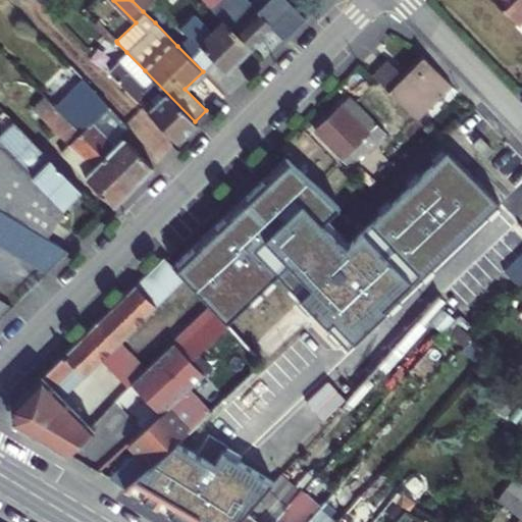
[(151,0),(132,0),(143,11),(153,1),(151,0)]
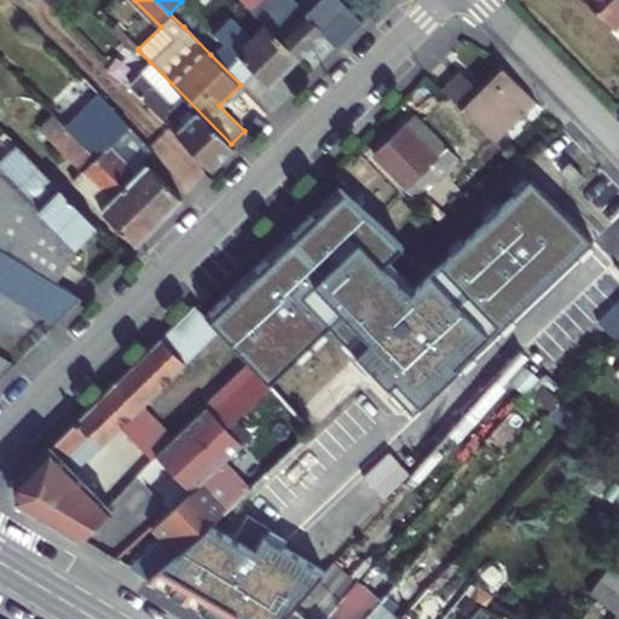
[(239,0),(264,24),(296,57),(335,19),(317,0),(295,21),(290,16),(294,13),(282,0),(279,0),(276,4),(271,0),(239,0)]
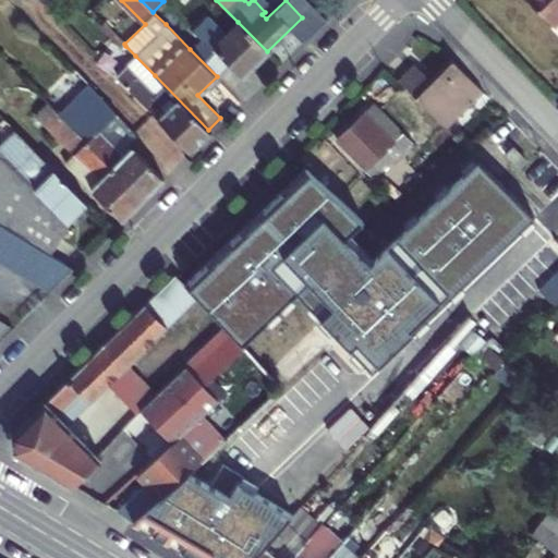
[(557,0),(528,0),(552,24),(557,17),(557,0)]
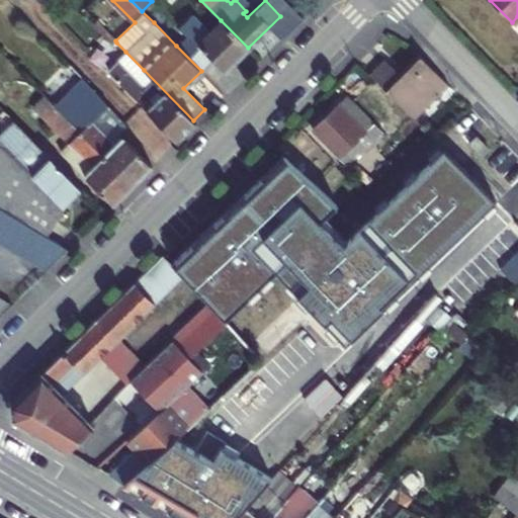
[(225,57),(232,63),(248,48),(221,20),(209,31),(193,13),(178,28),(186,36),(176,46),(201,71),(211,60),(217,65),(225,57)]
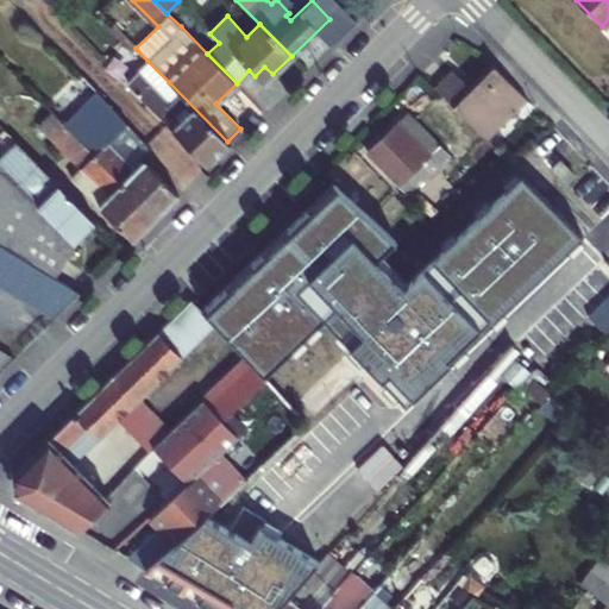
[(106,29),(132,55),(137,50),(136,48),(112,24),(106,29)]
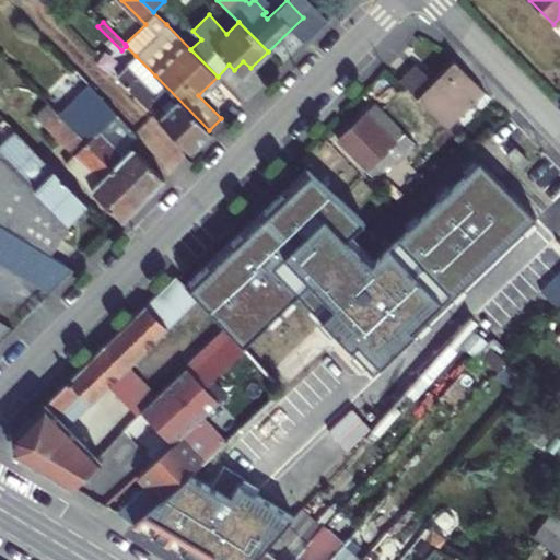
[(209,130),(155,76),(136,56),(115,77),(190,152),(211,131),(209,130)]
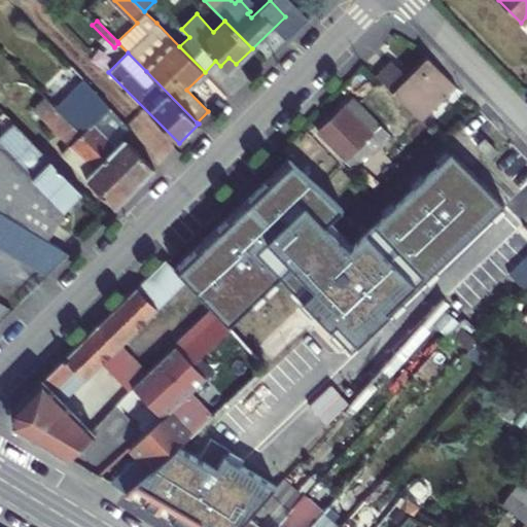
[(422,120),(456,86),(424,54),(406,72),(392,59),(377,75),(417,115),(422,120)]
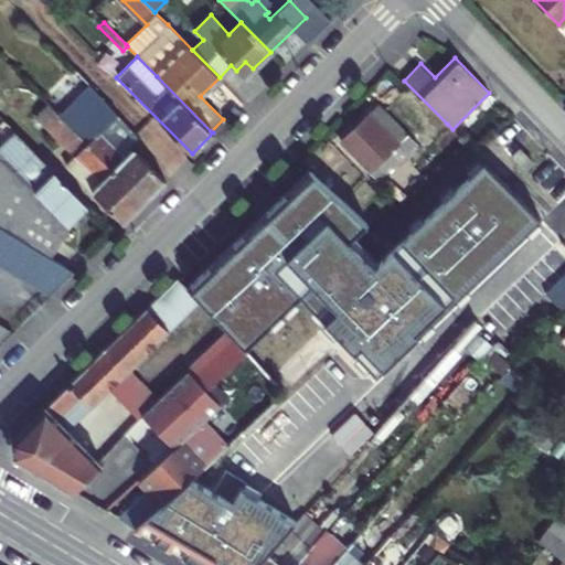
[(245,62),(236,71),(244,78),(253,68),(245,62)]
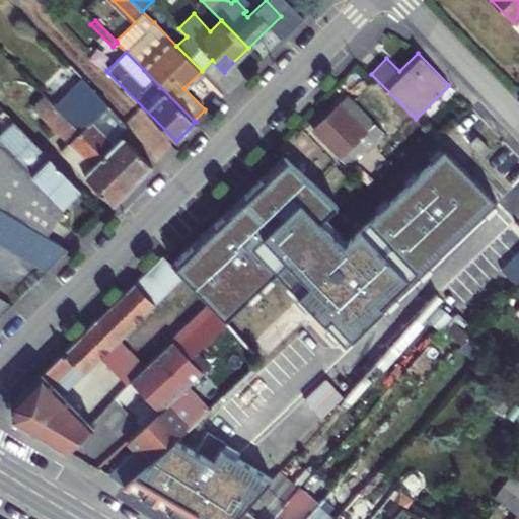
[(127,125),(69,65),(41,92),(44,95),(132,186),(151,166),(123,137),(121,139),(118,134),(127,125)]
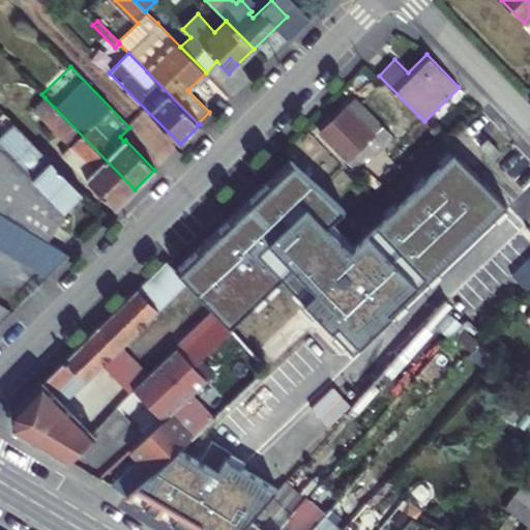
[(135,189),(45,97),(32,110),(69,147),(61,155),(115,209),(135,189)]
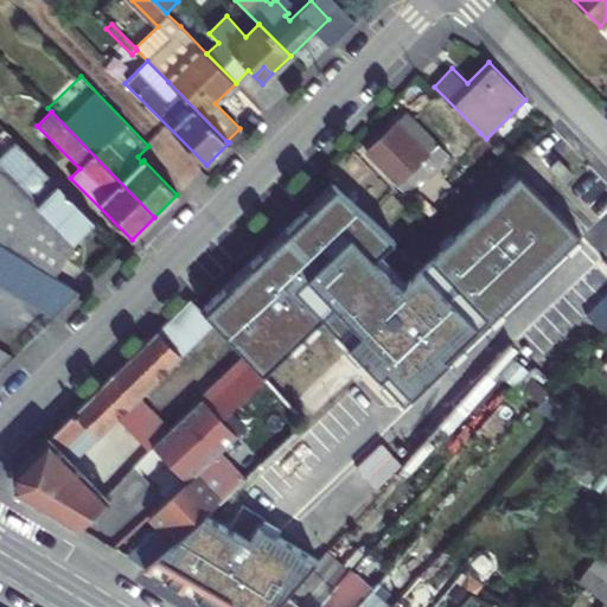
[(449,164),(453,160),(407,113),(366,153),(408,195),(443,159),(449,164)]
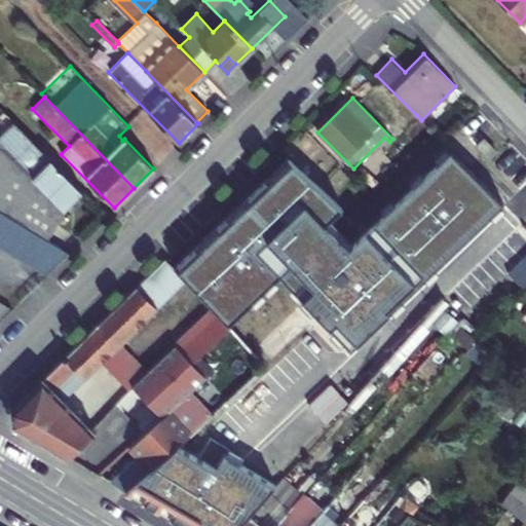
[(65,211),(64,210),(82,191),(32,141),(20,154),(0,135),(0,212),(46,239),(65,211)]
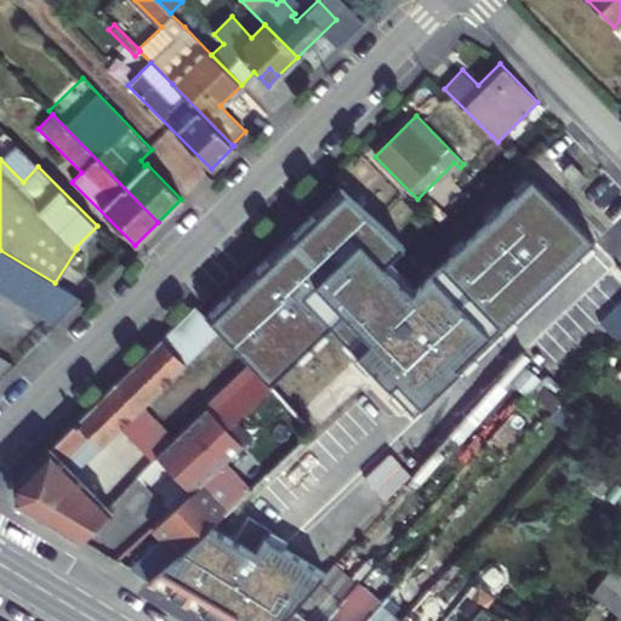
[(586,175),(573,161),(564,170),(579,186),(587,177),(586,175)]
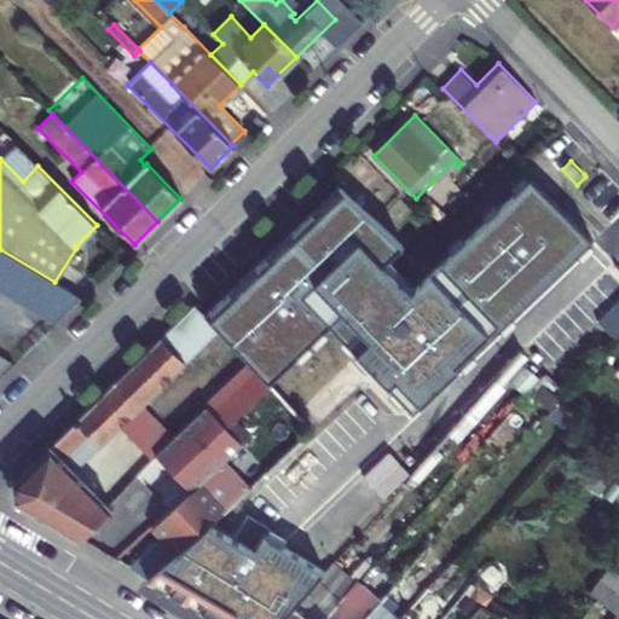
[(336,185),(204,314),(218,329),(249,363),(268,383),(328,324),(412,410),(594,238),(530,175),(410,290),(382,264),(401,243),(336,185)]
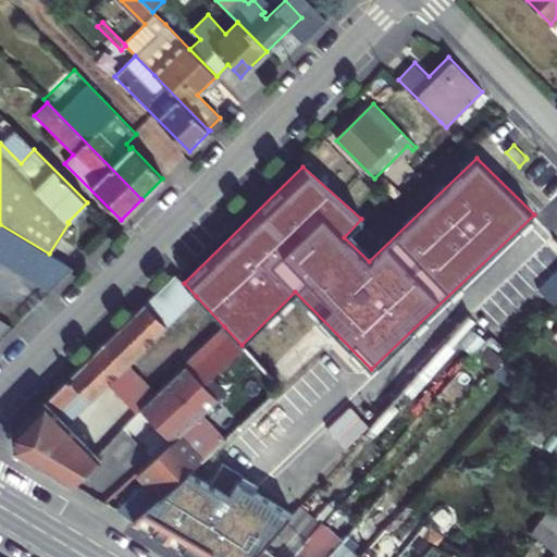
[(0,224),(0,260),(49,291),(72,268),(49,254),(0,224)]
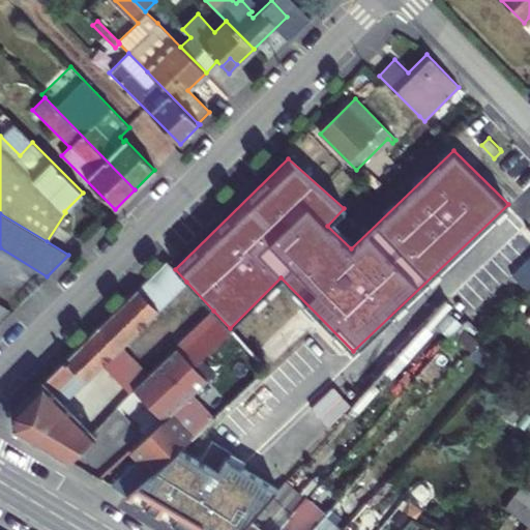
[(135,332),(186,282),(175,269),(167,260),(114,312),(135,332)]
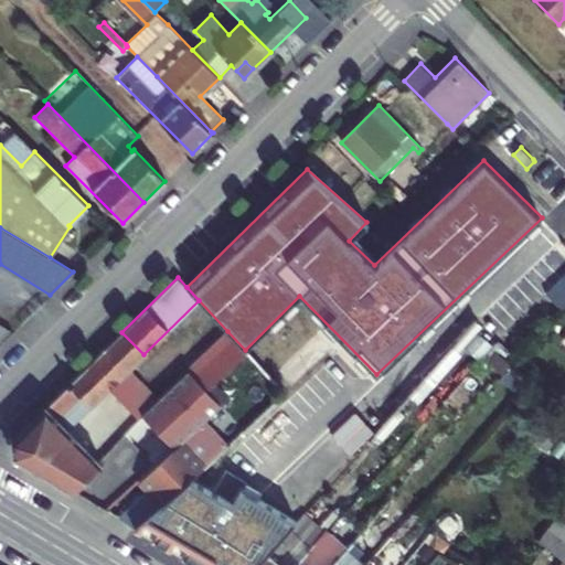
[(0,324),(0,343),(12,332),(0,324)]
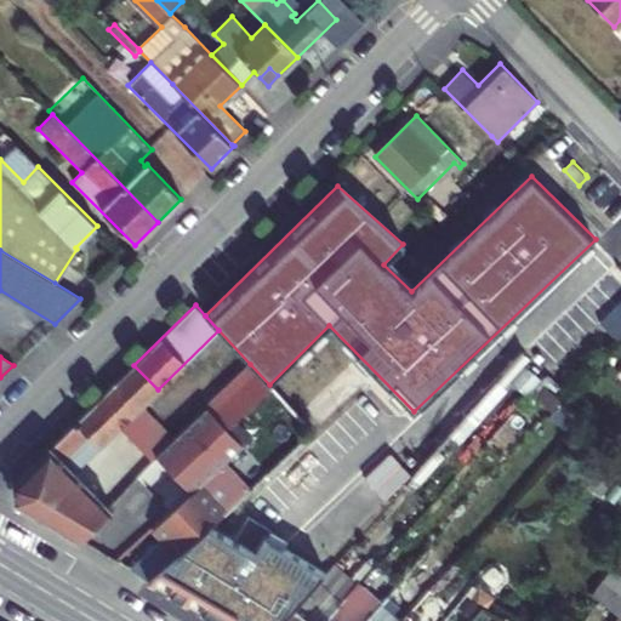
[(226,429),(272,387),(269,385),(250,364),(204,406),(206,409),(226,429)]
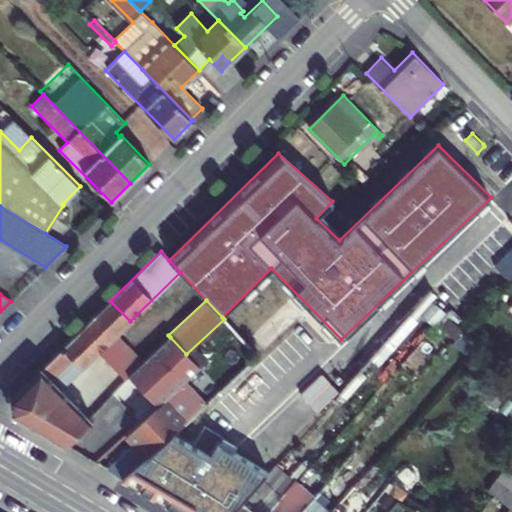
[(130,321),(110,301),(97,314),(117,335),(130,321)]
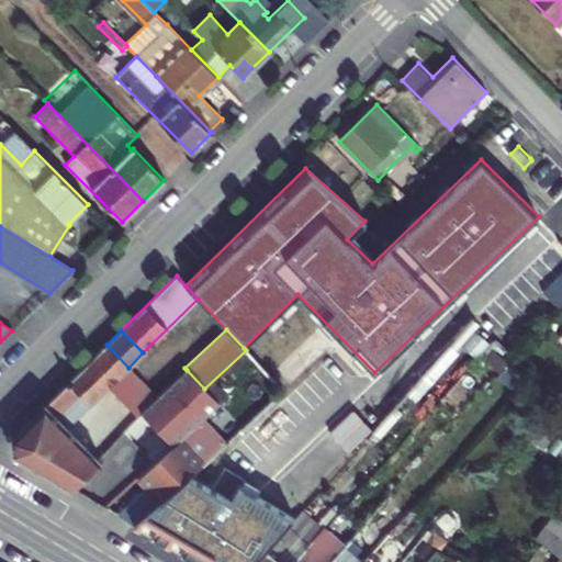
[(128,368),(107,345),(87,363),(109,388),(136,416),(141,413),(158,397),(128,368)]
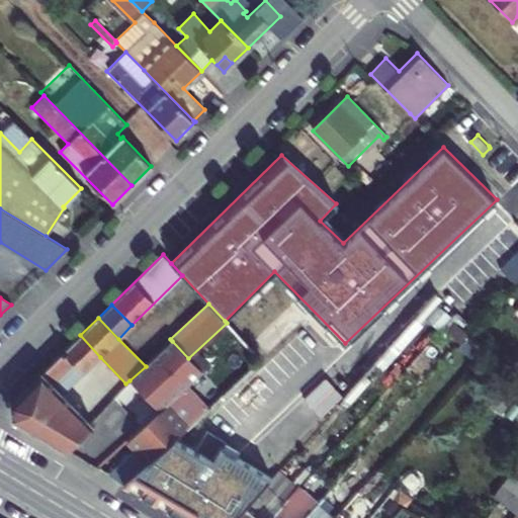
[(100,357),(80,335),(9,405),(13,420),(25,428),(66,452),(92,428),(61,396),(100,357)]
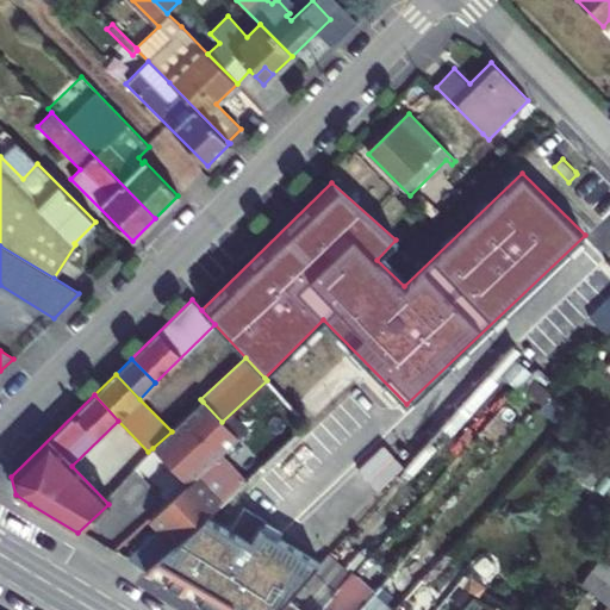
[(222,422),(203,402),(172,431),(153,448),(186,484),(219,453),(237,437),(222,422)]
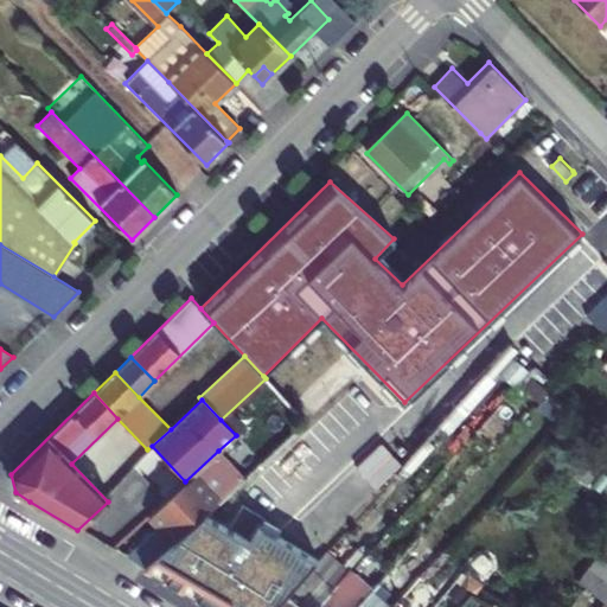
[(154,526),(127,553),(138,566),(146,569),(204,515),(243,478),(218,451),(185,481),(146,518),(154,526)]
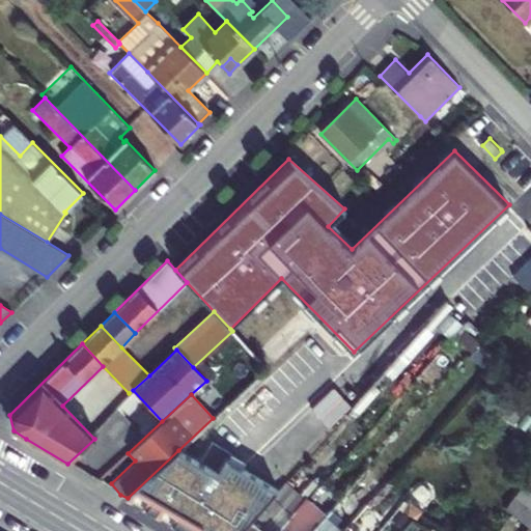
[(511,421),(521,411),(512,404),(503,413),(511,421)]
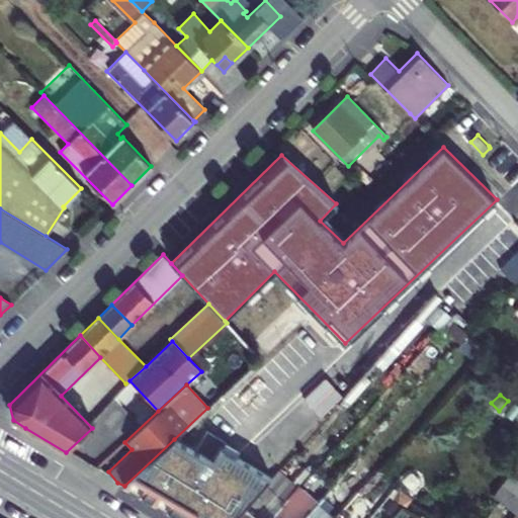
[(178,517),(235,517),(271,479),(221,448),(212,462),(174,439),(124,486),(178,517)]
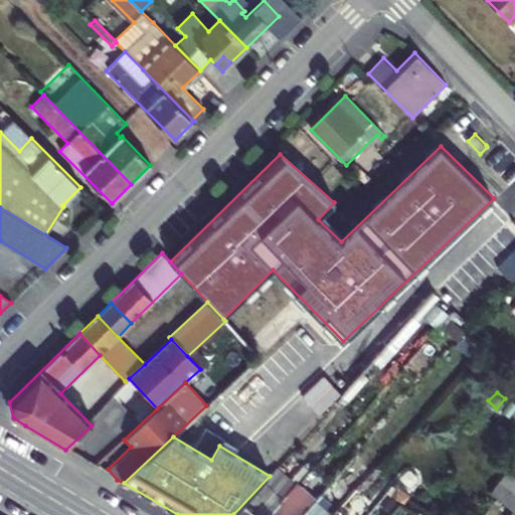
[(104,447),(87,463),(95,467),(110,453),(104,447)]
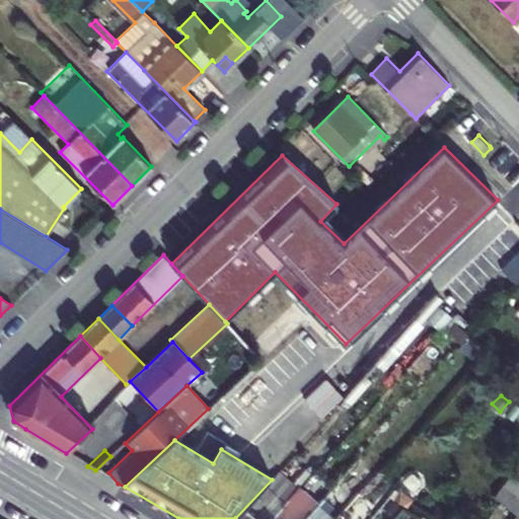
[(235,518),(270,518),(296,490),(277,473),(272,479),(235,518)]
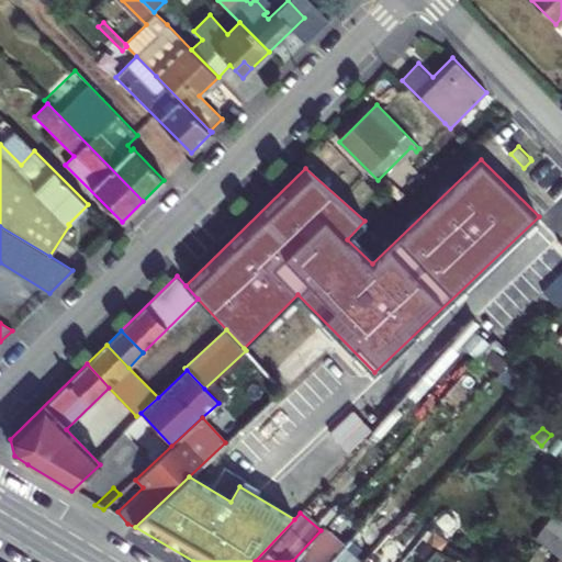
[(561,519),(553,514),(534,538),(540,543),(559,558),(561,560),(561,519)]
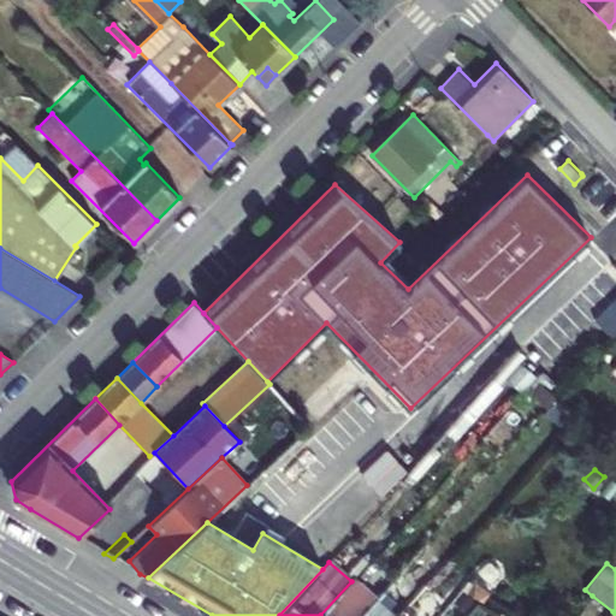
[(355,576),(351,581),(320,615),(361,615),(379,596),(375,591),(373,592),(355,576)]
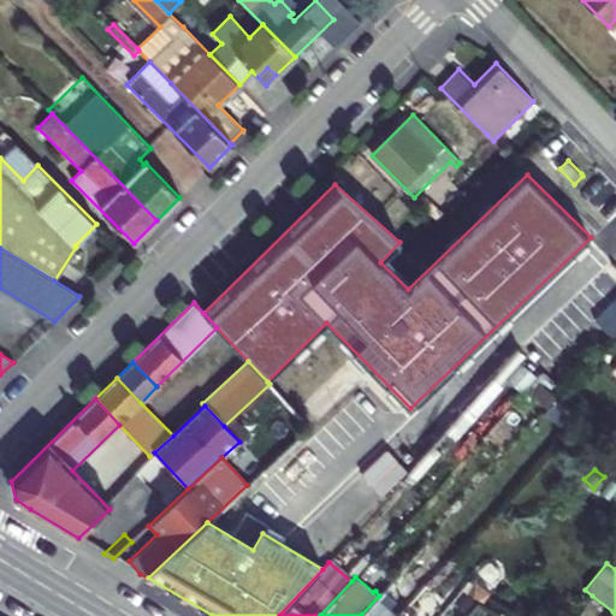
[(379,596),(361,615),(397,615),(404,609),(415,597),(404,588),(406,586),(396,578),(379,596)]
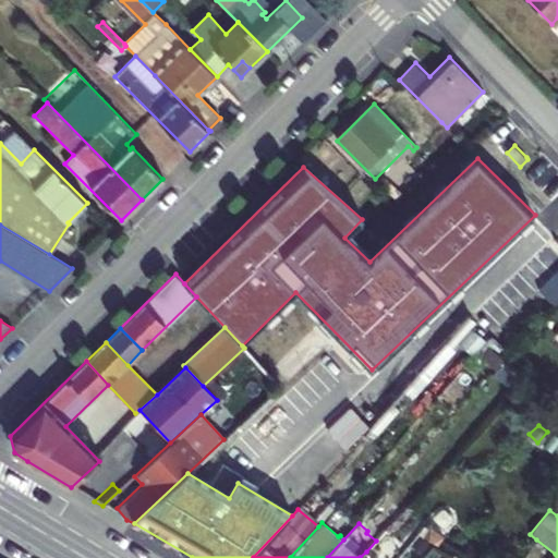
[(444,535),(432,528),(427,534),(438,541),(439,542),(444,535)]
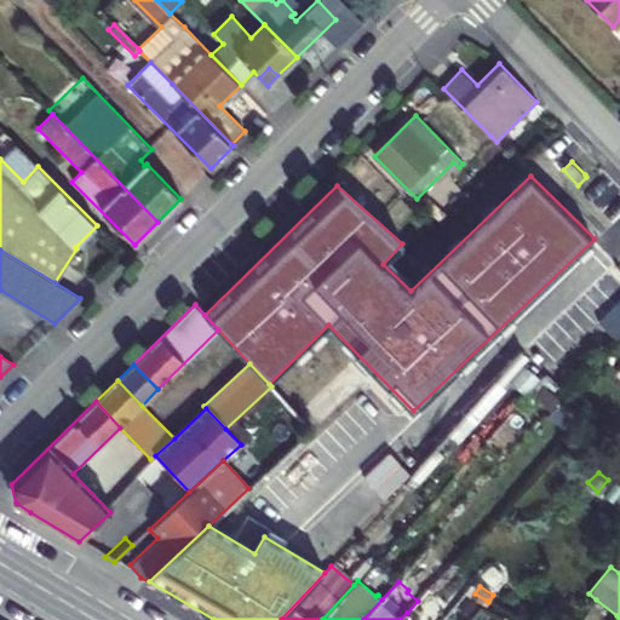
[(466,619),(469,619),(482,607),(465,593),(452,608),(466,619)]
